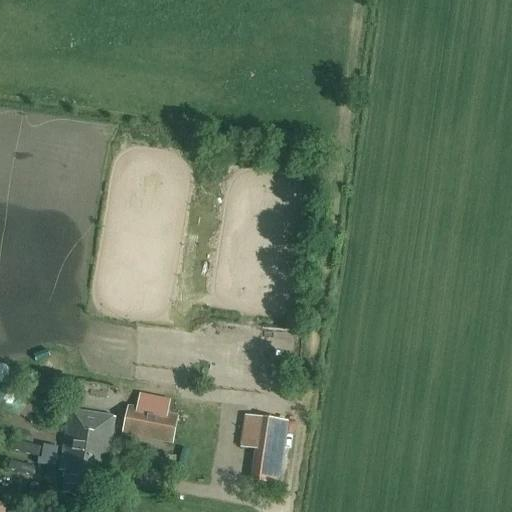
[(18,415),(22,411),(24,407),(25,402),(25,397),(22,392),(18,389),(14,387),(9,386),(4,387),(0,389),(0,413),(3,416),(8,417),(13,417),(18,415)]
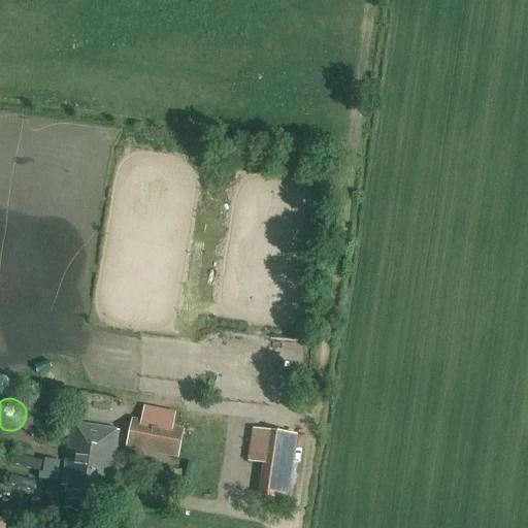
[(118,430),(72,422),(61,486),(67,487),(63,508),(95,515),(101,481),(107,482),(118,430)]
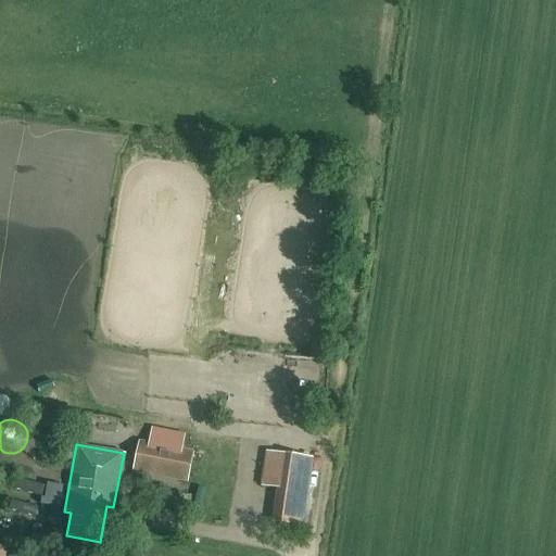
[(139,444),(134,471),(185,481),(190,454),(139,444)]
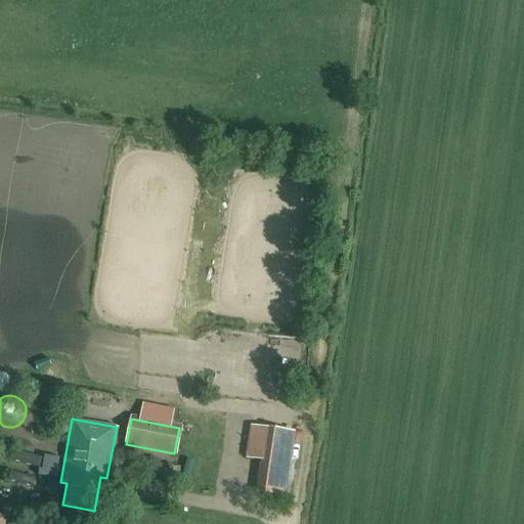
[(282,495),(290,447),(292,432),(251,426),(246,457),(262,461),(257,491),(282,495)]
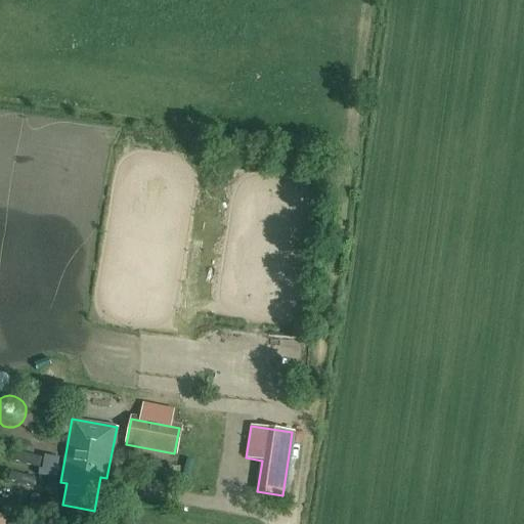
[(44,455),(40,476),(55,478),(58,459),(44,455)]
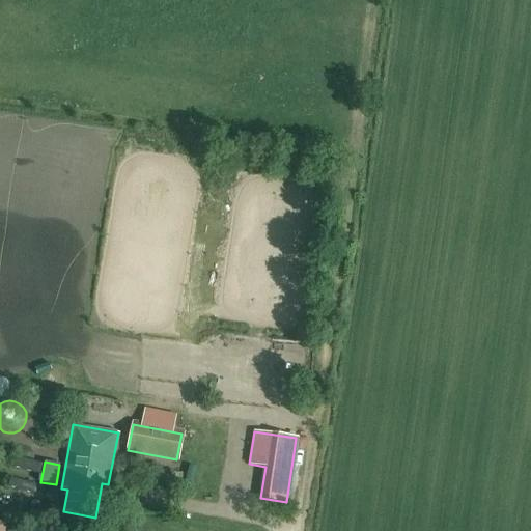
[(58,530),(59,521),(40,520),(39,530),(58,530)]
